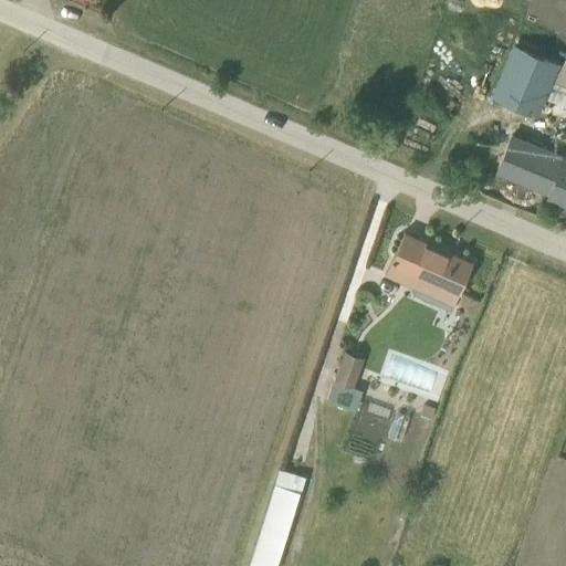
[(553,80),(545,97),(565,106),(565,56),(554,81),(553,80)]
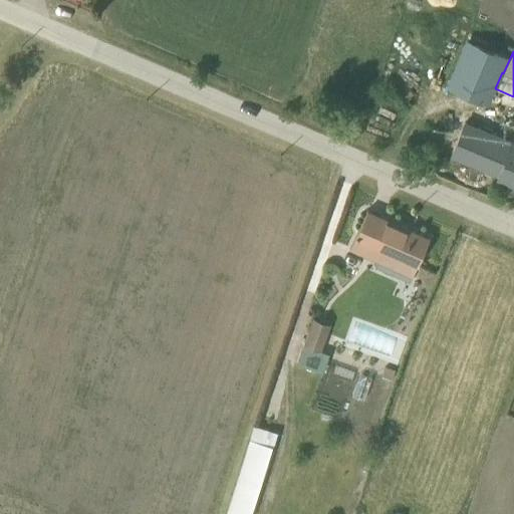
[(513,143),(512,142),(498,175),(513,182),(513,143)]
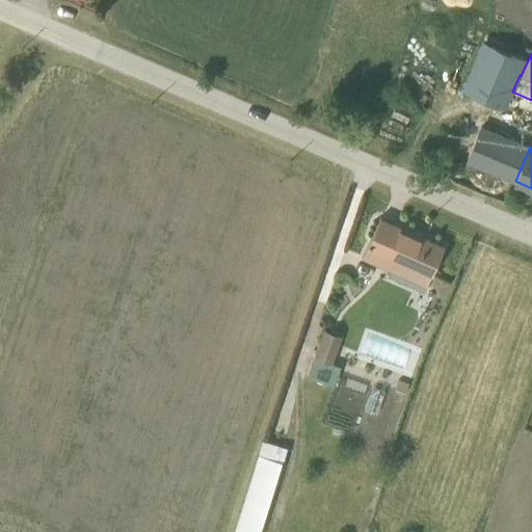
[(388,276),(424,293),(444,246),(379,218),(362,259),(390,271),(388,276)]
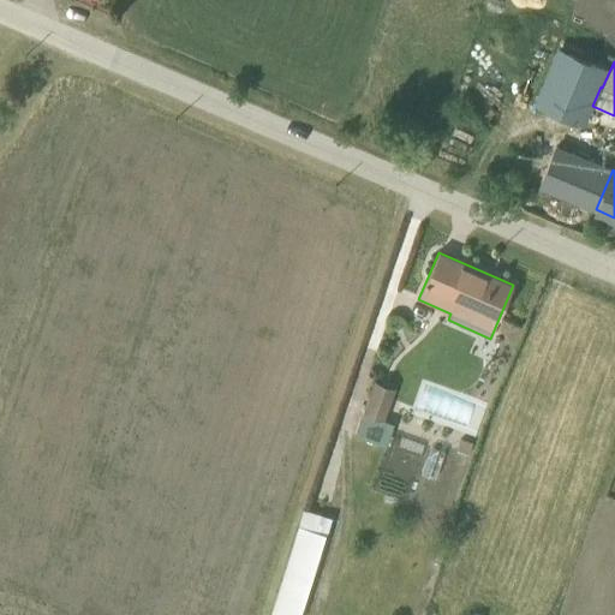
[(395,389),(372,382),(354,436),(386,447),(393,424),(384,421),(395,389)]
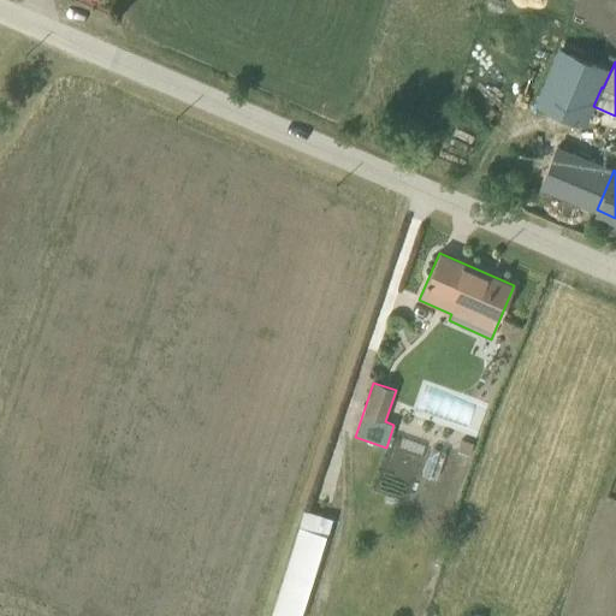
[(434,501),(427,523),(437,526),(444,503),(434,501)]
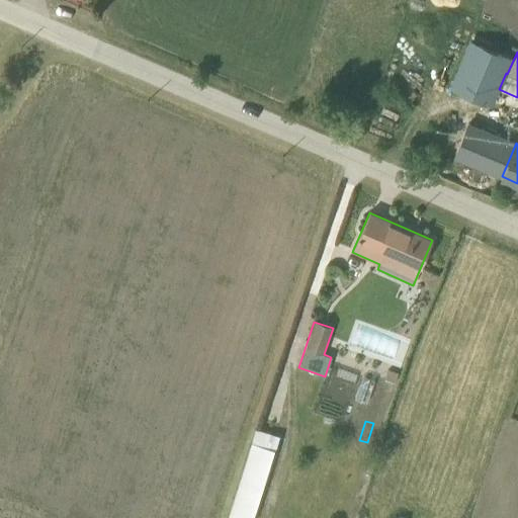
[(275,450),(280,436),(256,429),(237,486),(227,517),(252,517),(274,450),(275,450)]
